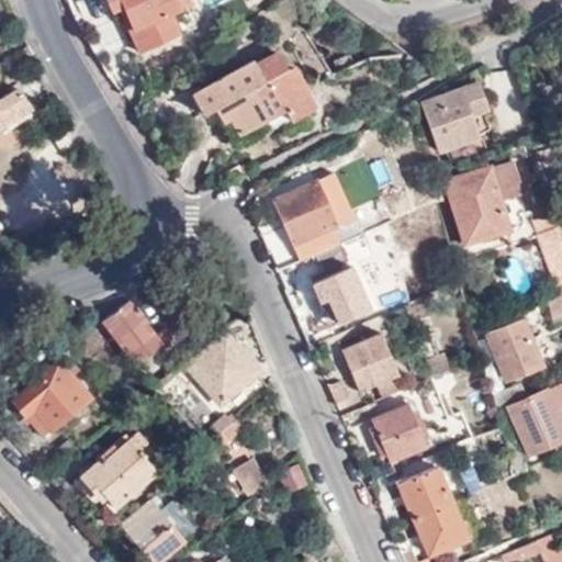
[(202,22),(192,0),(110,0),(113,8),(119,6),(139,51),(202,22)]
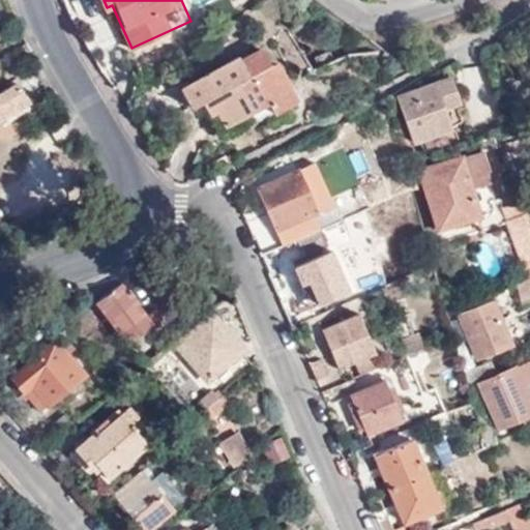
[(193,106),(203,101),(211,97),(218,113),(226,125),(268,102),(273,114),(292,104),(261,46),(183,87),(193,106)]
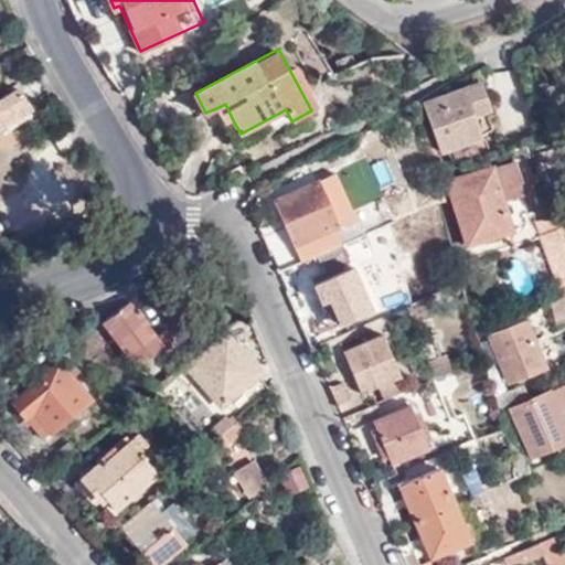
[(493,113),(483,83),(425,105),(440,151),(487,135),(481,118),(493,113)]
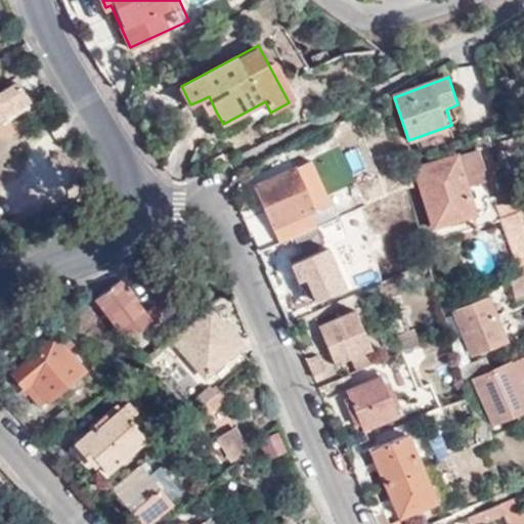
[(0,91),(0,116),(30,99),(18,81),(0,91)]
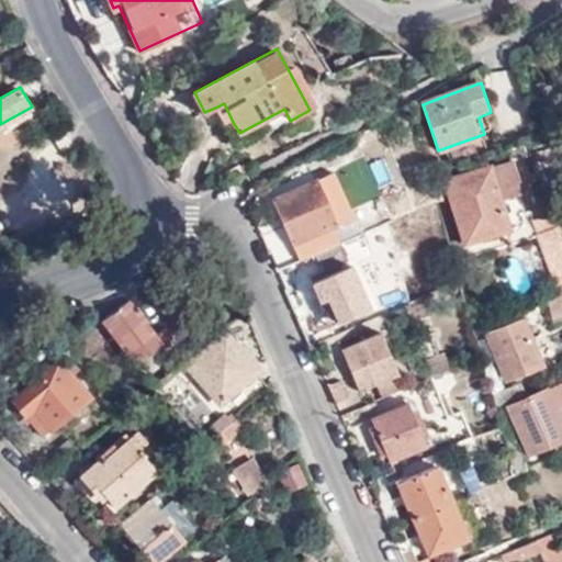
[(224,103),(215,108),(223,124),(232,120),(224,103)]
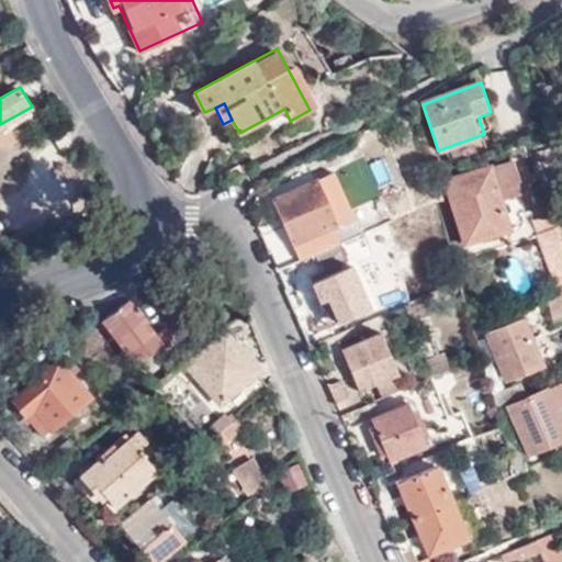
[(526,218),(509,164),(442,183),(462,245),(520,227),(518,221),(526,218)]
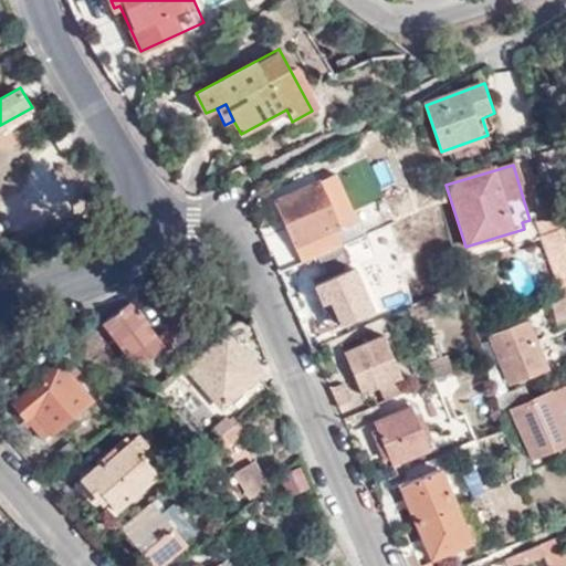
[(274,200),(300,262),(318,254),(343,243),(339,238),(355,231),(332,175),(274,200)]
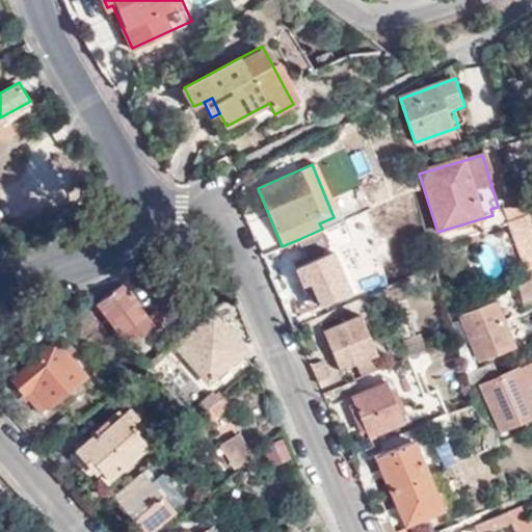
[(526,280),(531,276),(531,224),(526,205),(503,212),(526,280)]
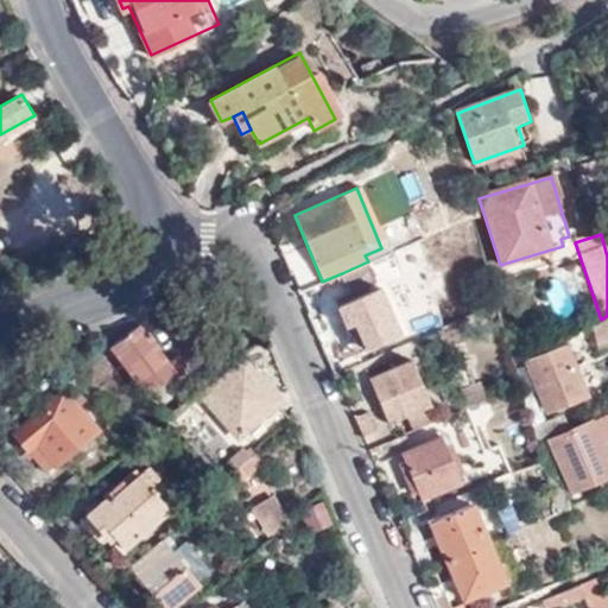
[(368,261),(342,273),(349,290),(375,279),(368,261)]
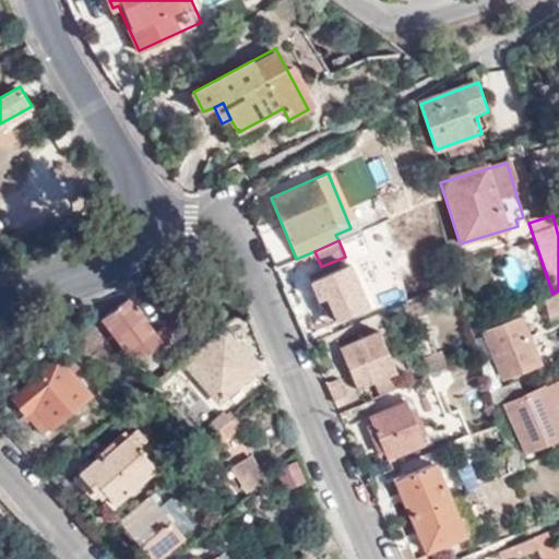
[(366,307),(346,263),(309,280),(318,300),(328,297),(337,320),(366,307)]
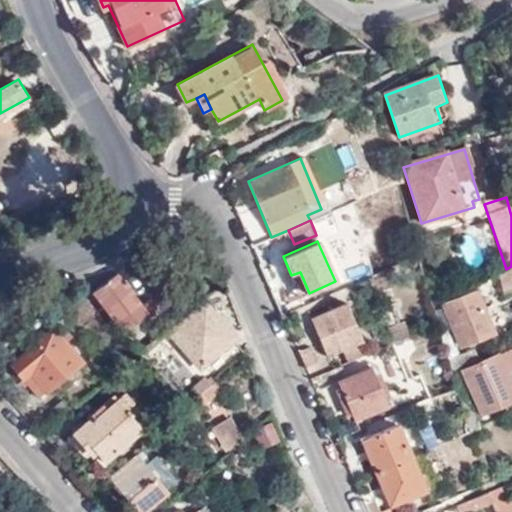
[(503,293),(511,288),(511,267),(495,274),(503,293)]
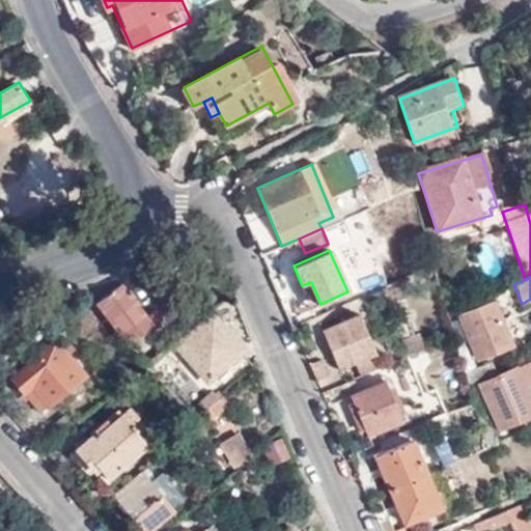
[(395,279),(380,286),(386,303),(397,298),(402,296),(395,279)]
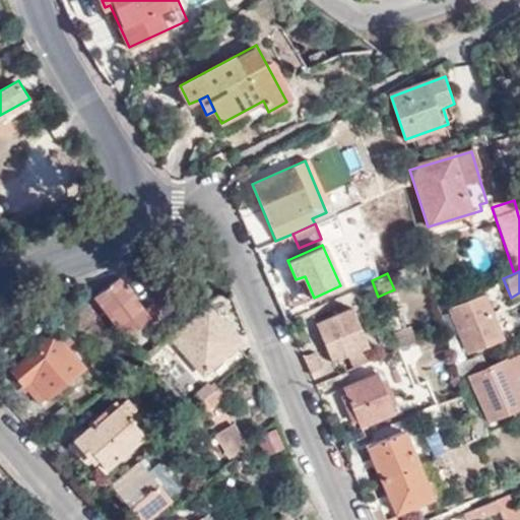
[(145,309),(119,277),(93,297),(126,338),(130,335),(137,343),(142,343),(154,334),(153,329),(147,320),(158,311),(152,304),(145,309)]
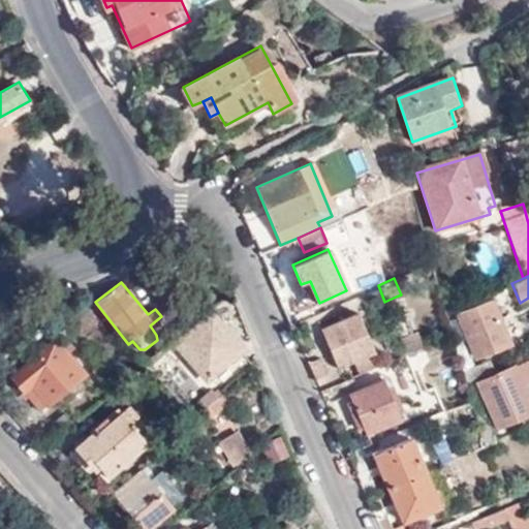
[(396,297),(384,302),(392,316),(402,311),(396,297)]
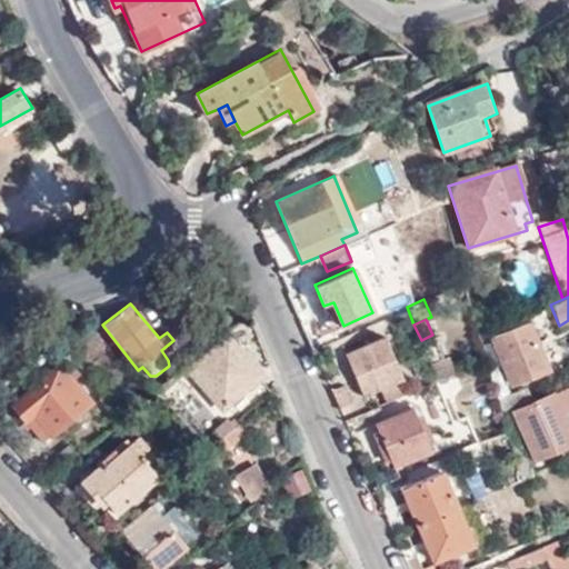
[(512,381),(550,366),(532,322),(495,338),(512,381)]
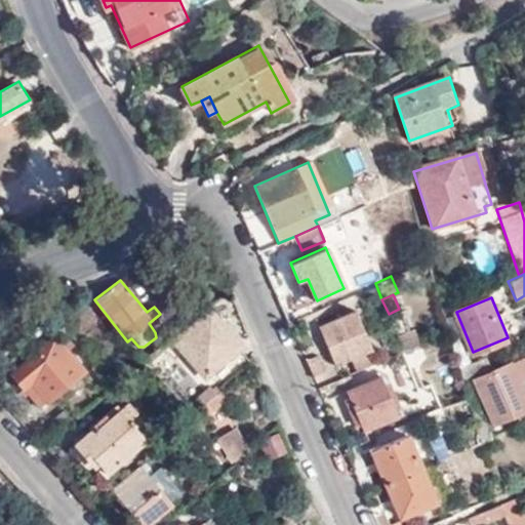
[(371,349),(353,310),(318,325),(335,364),(371,349)]
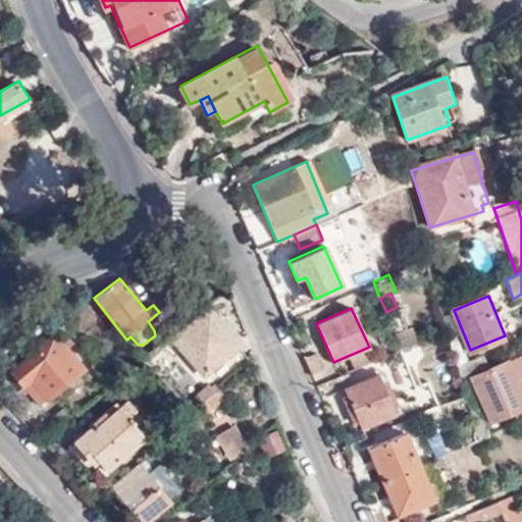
[(238,343),(208,309),(173,338),(204,373),(238,343)]
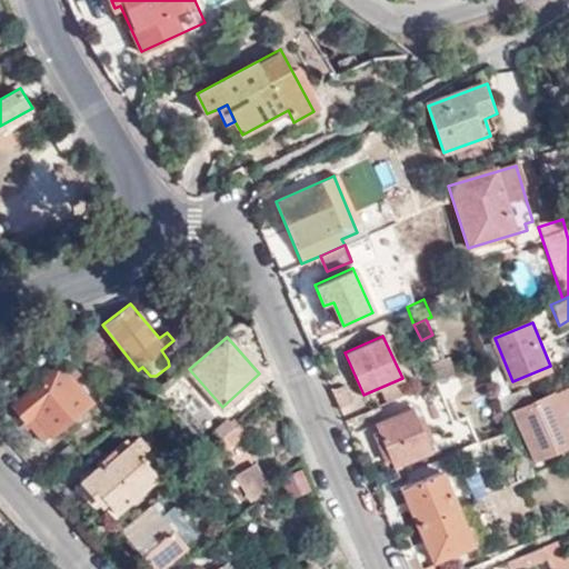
[(423,347),(431,363),(443,358),(436,341),(423,347)]
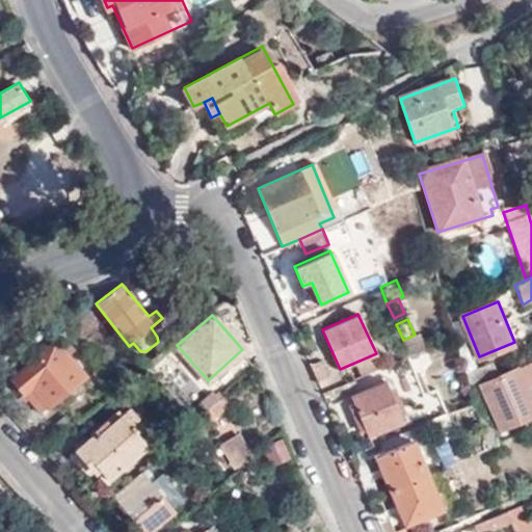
[(403,340),(410,354),(426,348),(419,333),(415,335),(403,340)]
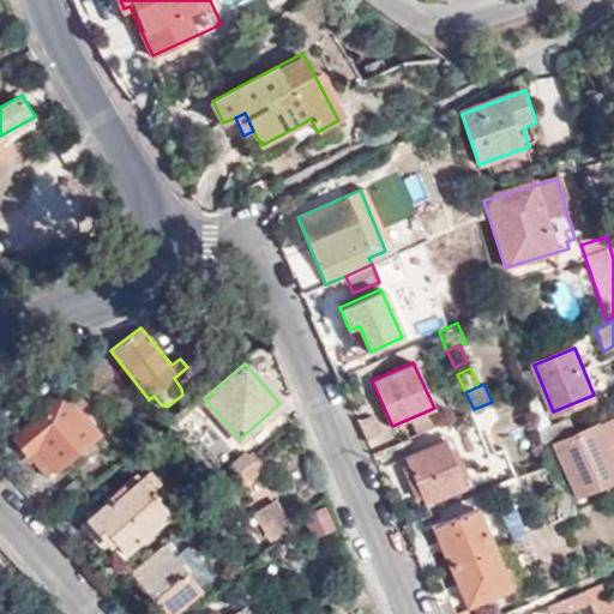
[(12,438),(28,456),(40,446),(58,468),(97,435),(76,413),(83,405),(71,391),(12,438)]
